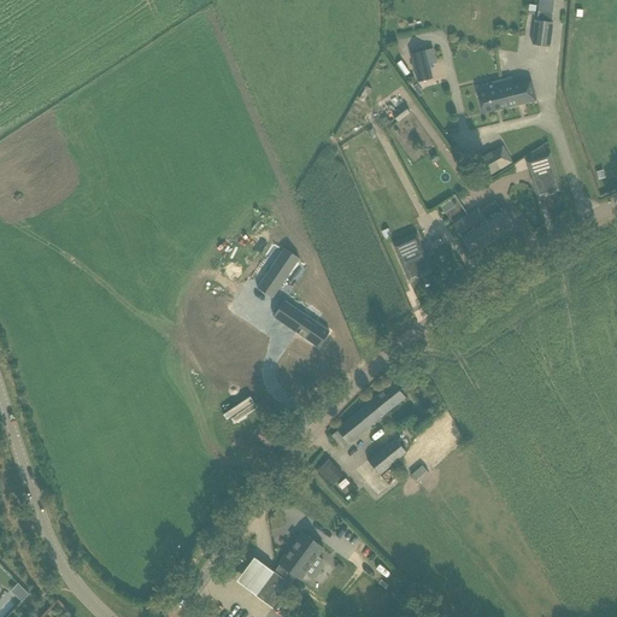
[(532,45),(550,47),(553,13),(539,12),(538,21),(535,21),(532,45)]
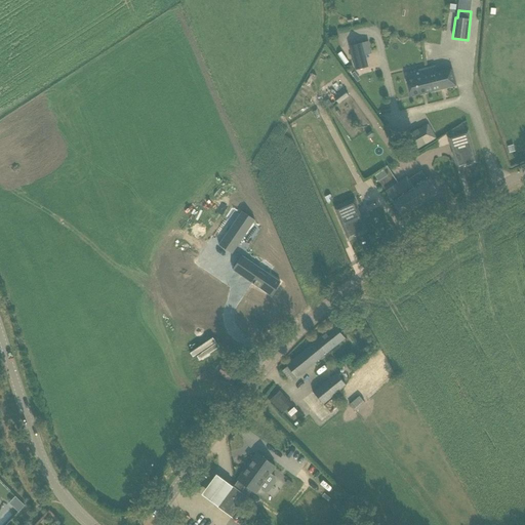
[(349,46),(355,70),(367,67),(362,43),(349,46)]
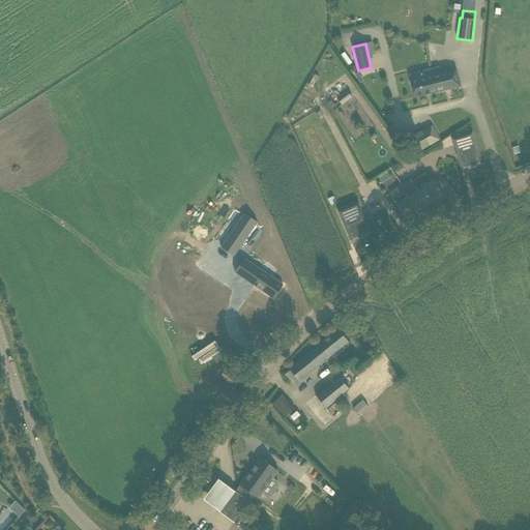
[(455,69),(433,75),(437,92),(460,86),(455,69)]
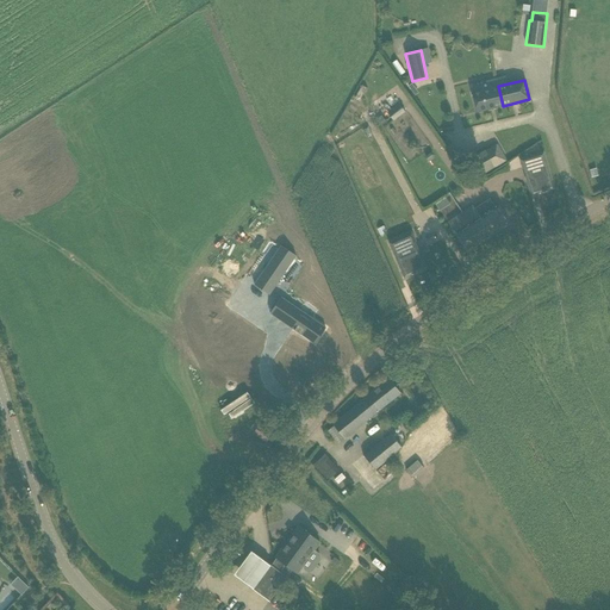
[(410,81),(403,86),(409,93),(412,89),(414,86),(410,81)]
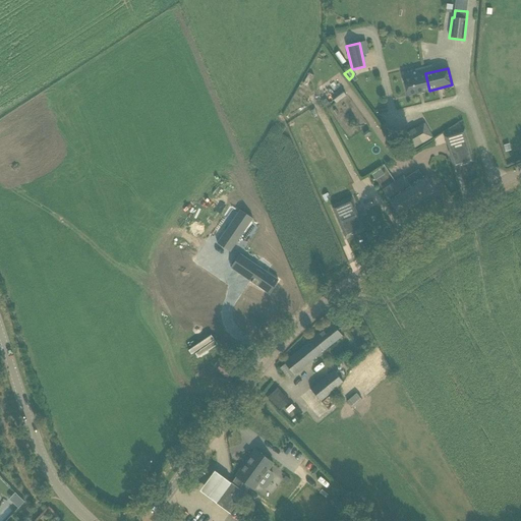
[(429,91),(425,73),(403,79),(407,96),(429,91)]
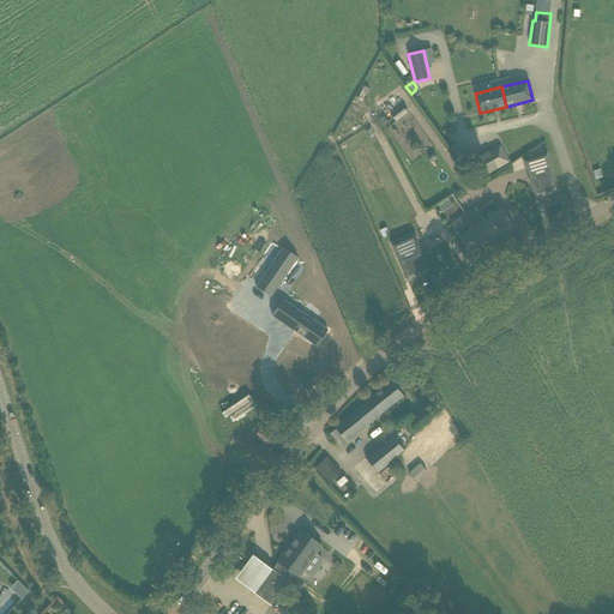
[(401,104),(389,113),(396,121),(407,112),(401,104)]
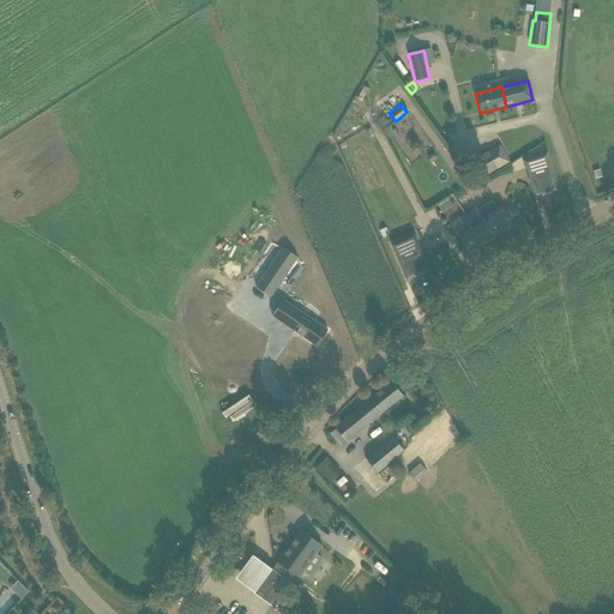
[(468,163),(476,180),(507,163),(498,146),(468,163)]
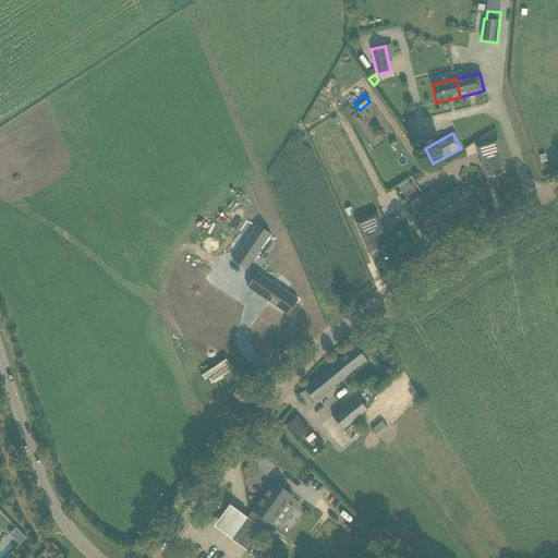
[(508,172),(497,138),(475,145),(477,155),(481,154),(483,161),(480,161),(485,180),(508,172)]
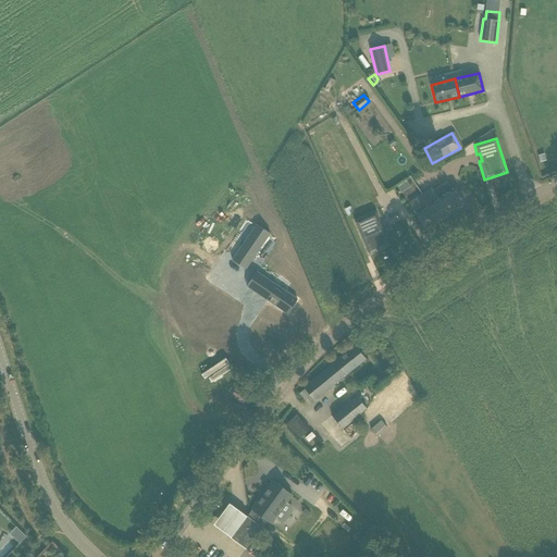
[(409,203),(426,230),(465,205),(454,188),(438,199),(432,188),(409,203)]
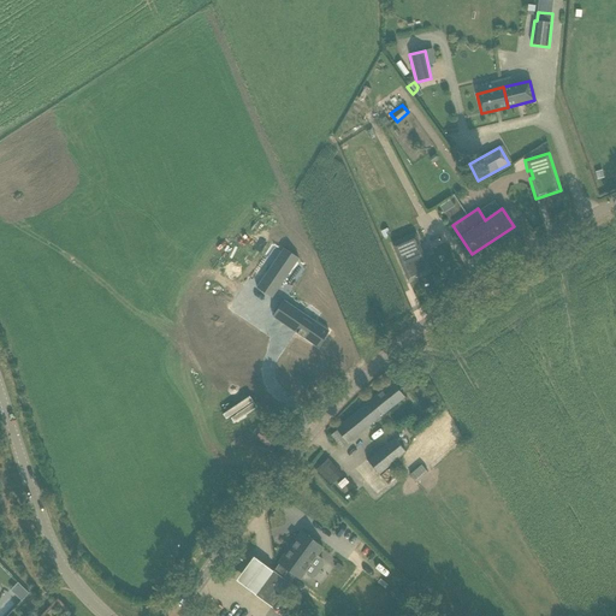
[(418,246),(420,244),(415,235),(394,244),(409,280),(432,271),(424,252),(420,253),(418,246)]
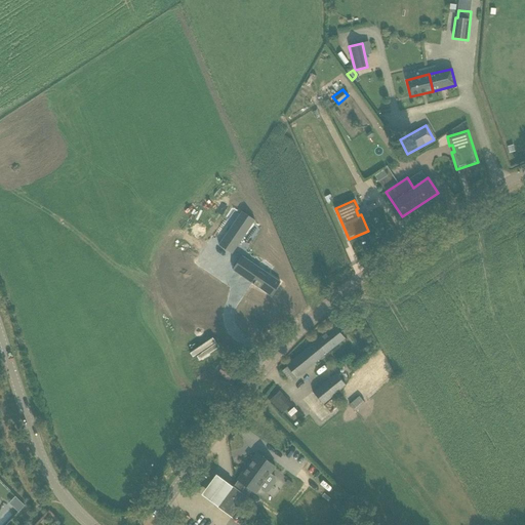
[(242,211),(218,245),(232,253),(255,219),(242,211)]
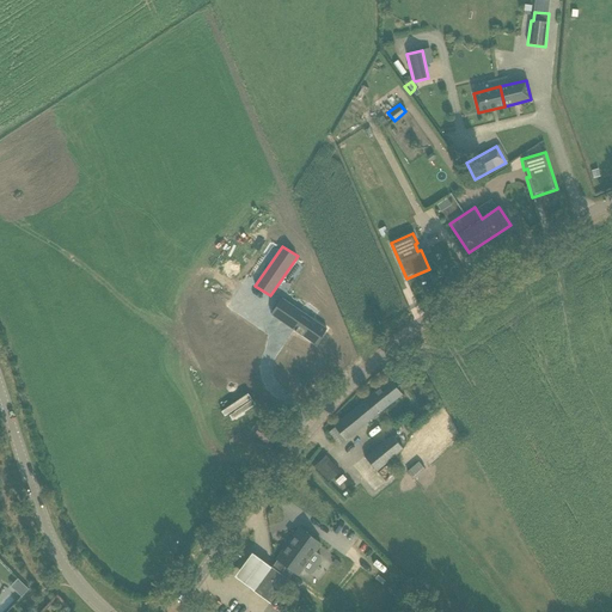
[(282,298),(270,313),(316,344),(326,329),(282,298)]
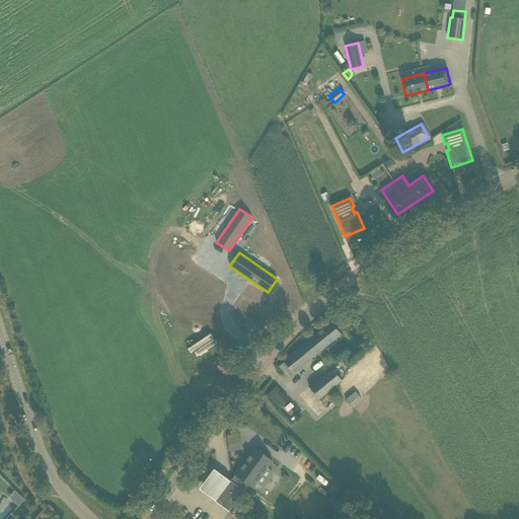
[(278,365),(288,377),(341,335),(330,322),(278,365)]
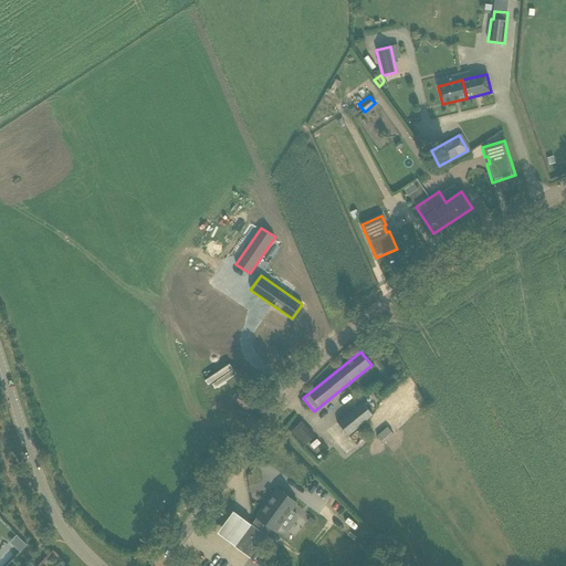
[(236,401),(247,410),(252,404),(240,395),(236,401)]
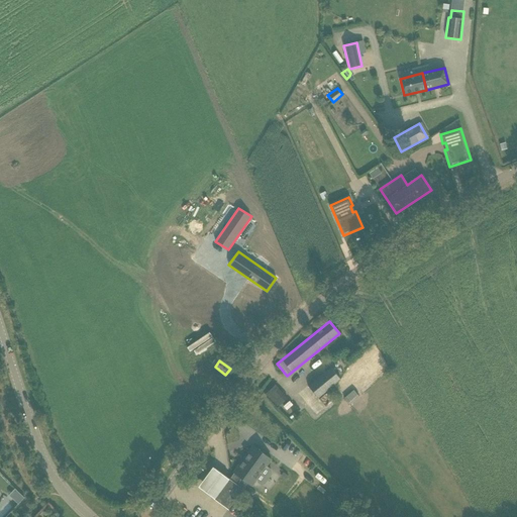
[(330,367),(308,385),(317,398),(340,379),(330,367)]
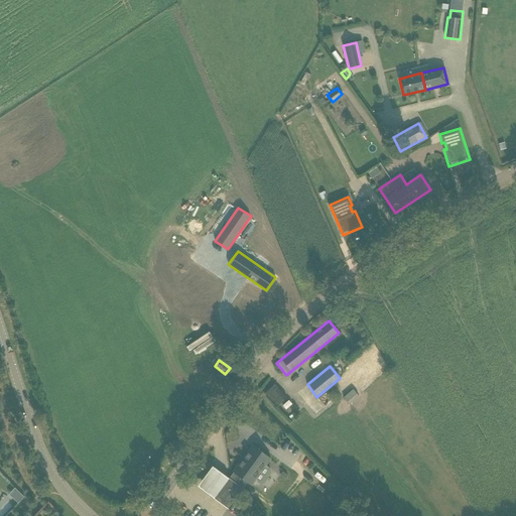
[(277,406),(287,397),(274,383),(264,392),(277,406)]
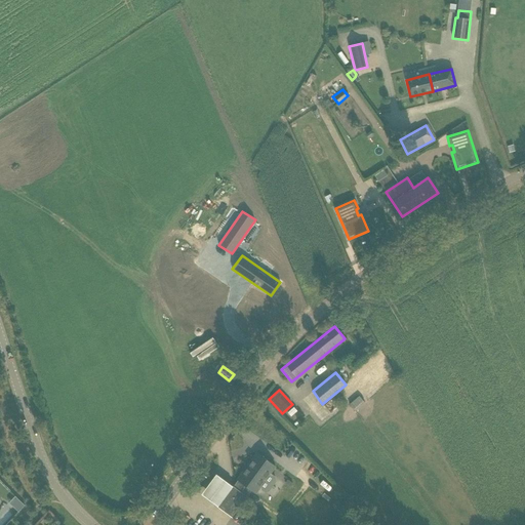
[(350,404),(356,411),(365,403),(359,396),(350,404)]
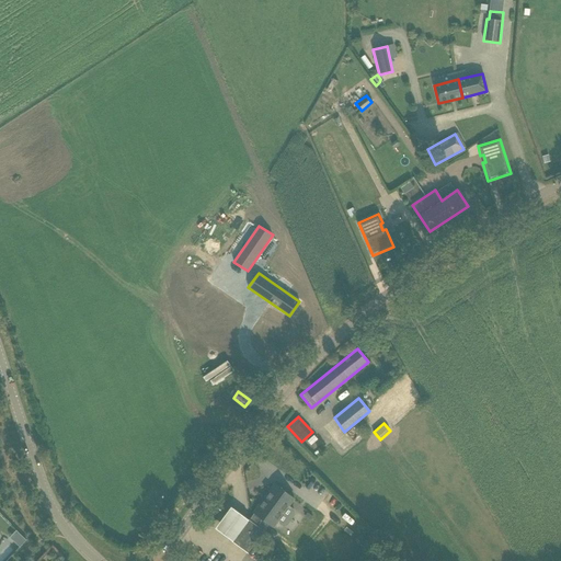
[(253,513),(263,519),(268,524),(273,527),(277,522),(283,525),(287,525),(295,514),(294,510),(288,506),(294,499),(276,485),(263,504),(261,503),(253,513)]
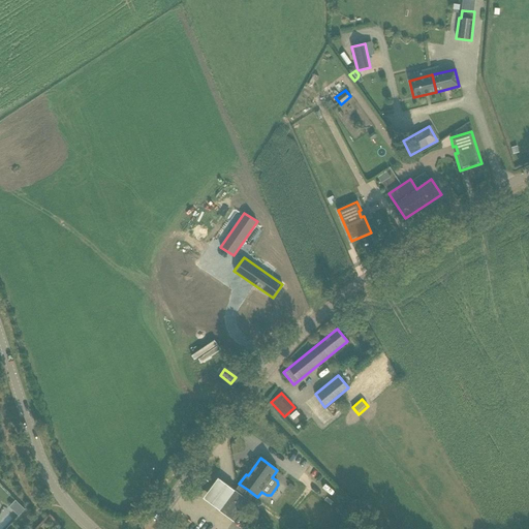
[(253,494),(248,490),(243,496),(234,490),(219,510),(234,521),(239,512),(242,508),(251,515),(255,508),(247,502),(248,500),(249,500),(253,494)]
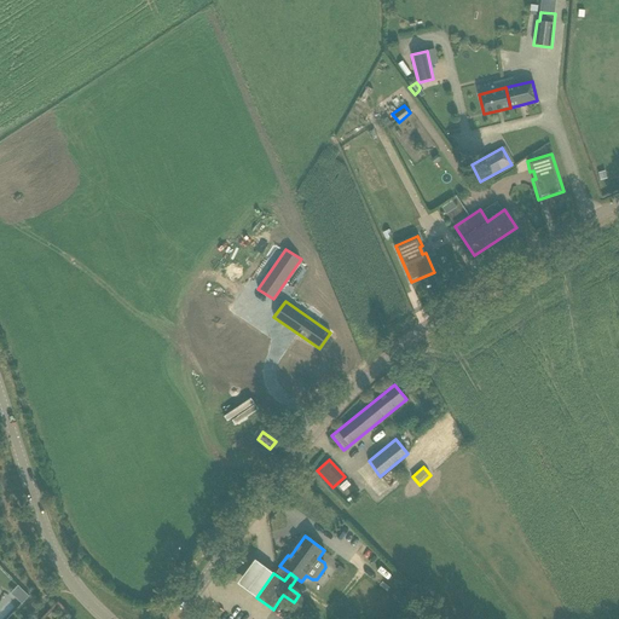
[(24,595),(18,601),(21,603),(29,595),(23,590),(21,593),(24,595)]
